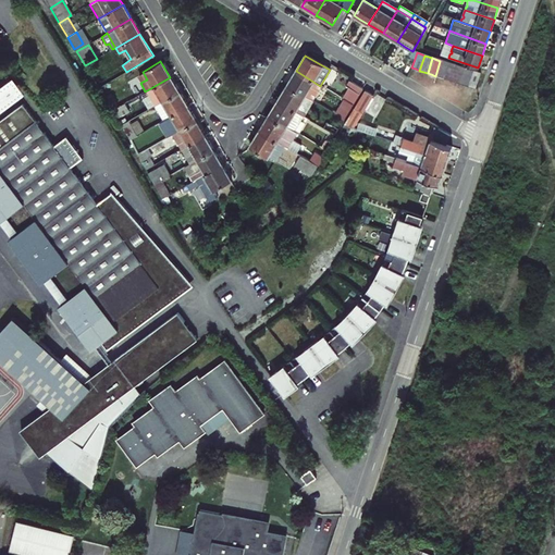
[(448,63),(440,61),(435,76),(439,77),(443,78),(448,63)]
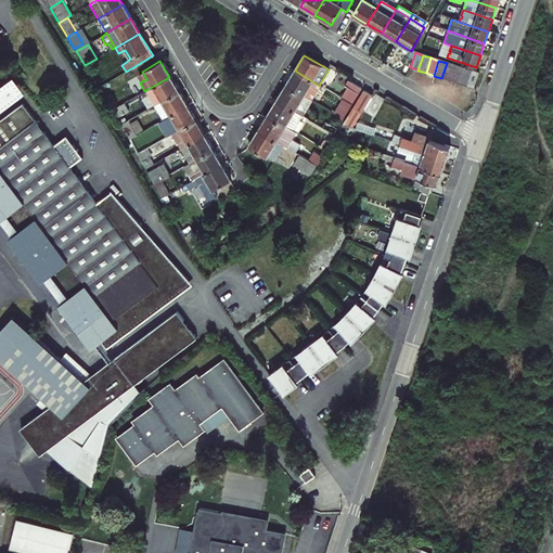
[(454,65),(447,63),(441,78),(445,79),(449,80),(454,65)]
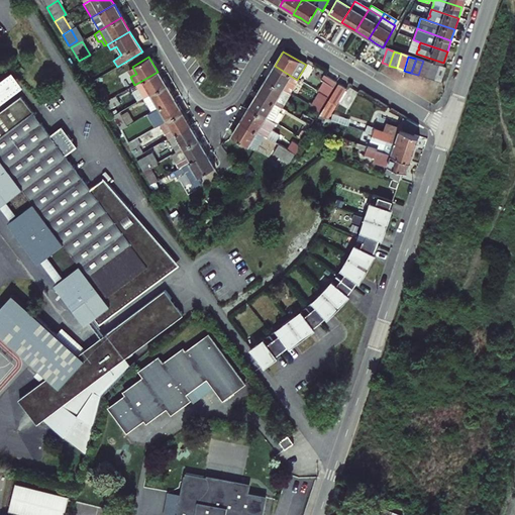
[(430,64),(423,61),(418,75),(422,77),(425,78),(430,64)]
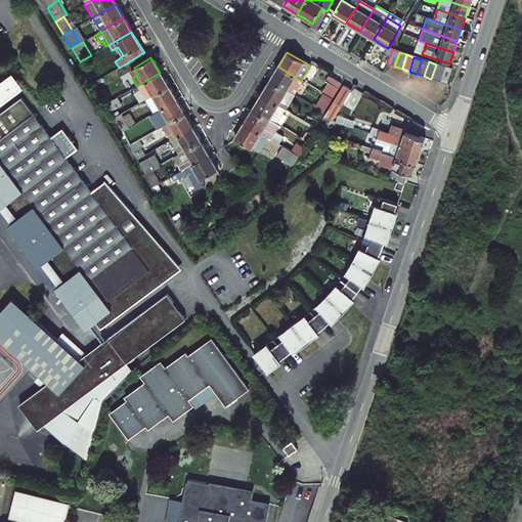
[(443,68),(436,64),(431,79),(435,80),(438,81),(443,68)]
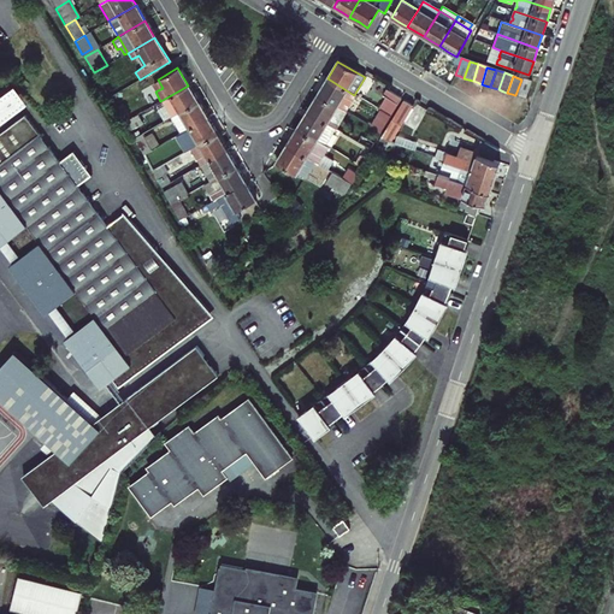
[(328,78),(317,95),(343,112),(354,95),(328,78)]
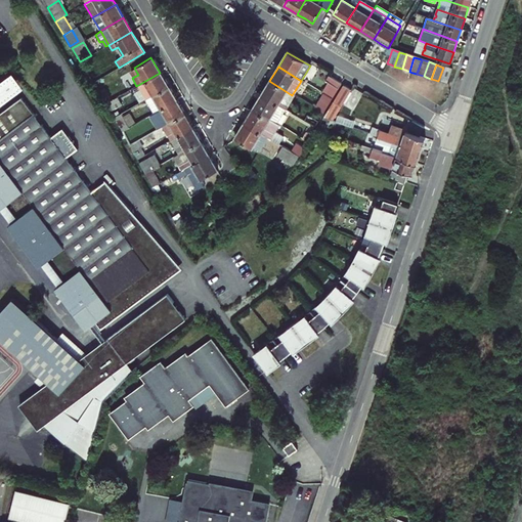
[(128,72),(132,78),(138,75),(134,68),(128,72)]
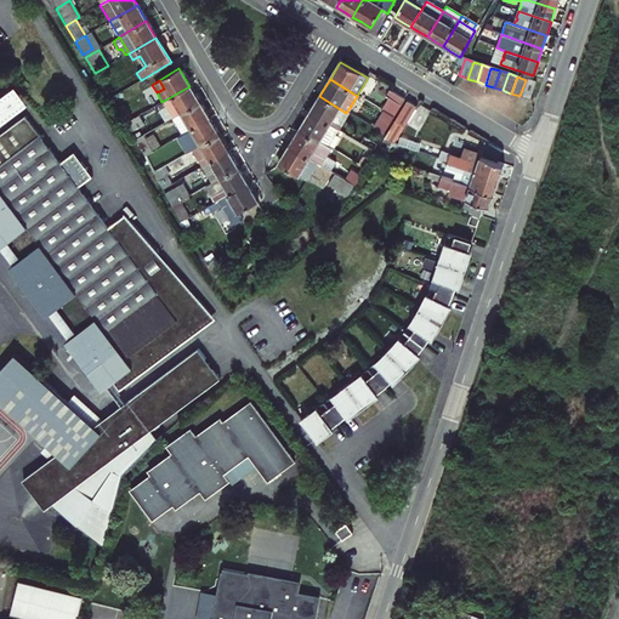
[(528,100),(534,83),(526,80),(520,96),(524,98),(528,100)]
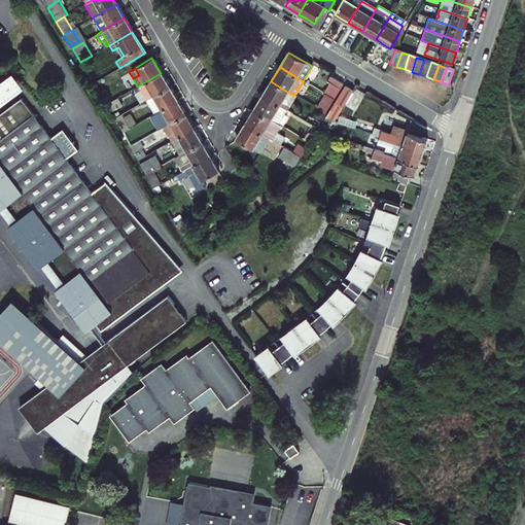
[(104,86),(117,79),(113,72),(100,80),(104,86)]
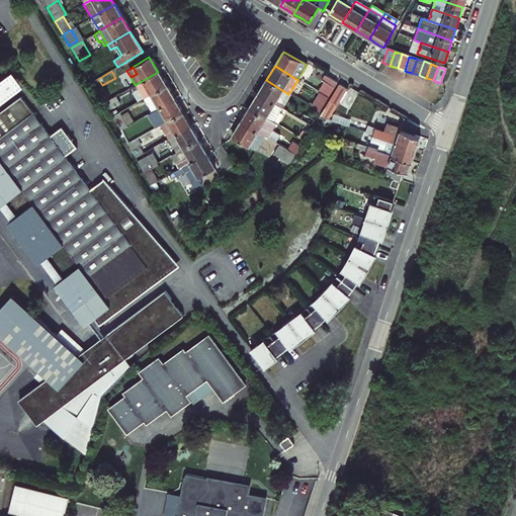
[(143,99),(166,85),(158,72),(135,85),(143,99)]
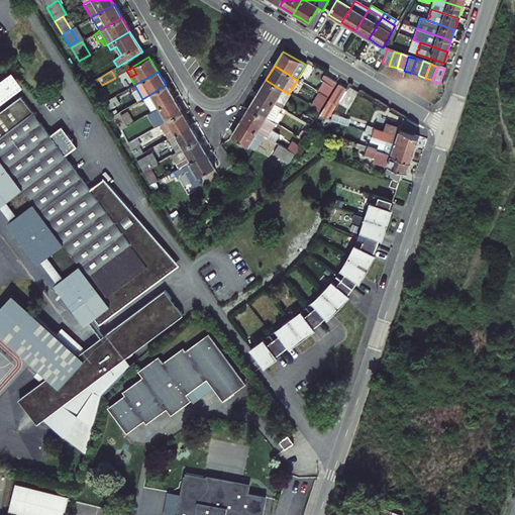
[(326,97),(335,82),(323,75),(320,81),(323,82),(317,92),(318,92),(326,97)]
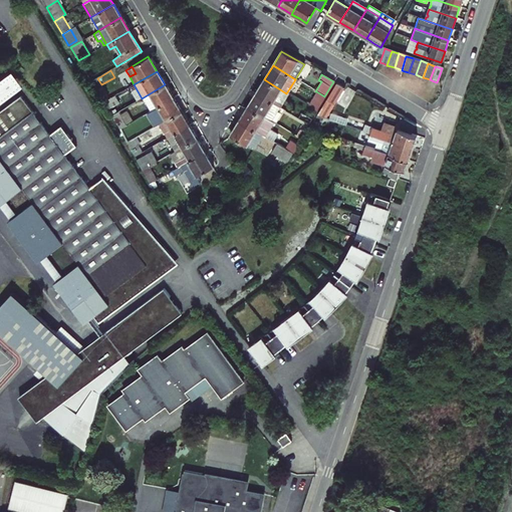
[(141,291),(176,265),(102,178),(88,189),(20,96),(0,111),(0,102),(12,93),(2,79),(0,80),(0,203),(6,199),(17,213),(7,220),(37,260),(46,254),(62,275),(53,281),(83,322),(92,315),(97,322),(109,314),(140,289),(141,291)]
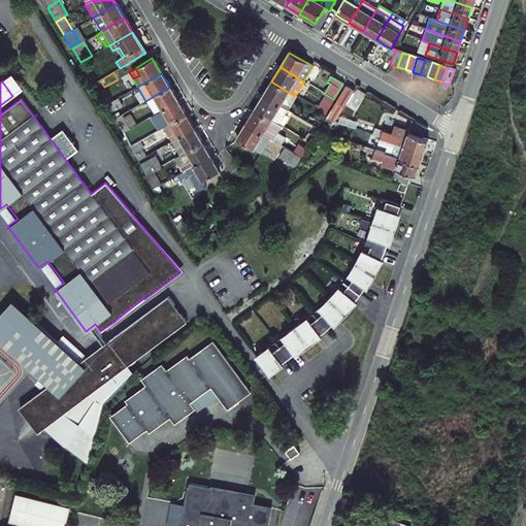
[(271,81),(263,96),(286,110),(287,110),(295,96),(294,96),(271,81)]
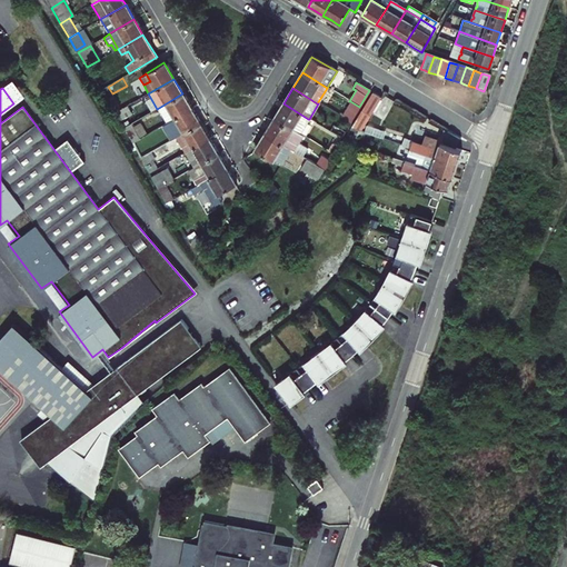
[(350,129),(359,131),(384,92),(375,88),(350,129)]
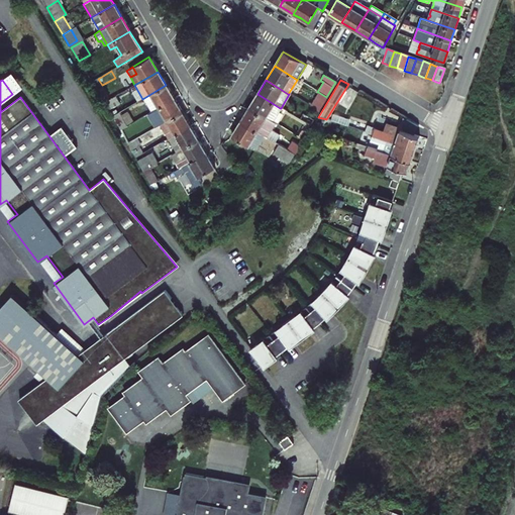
[(107,85),(94,93),(100,105),(114,97),(107,85)]
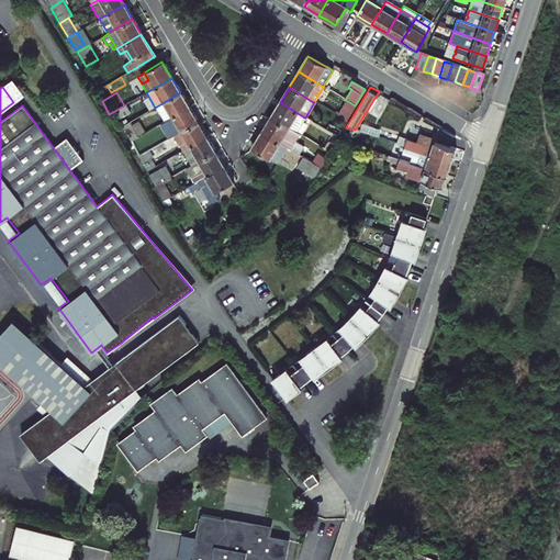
[(164,122),(189,108),(180,92),(155,108),(164,122)]
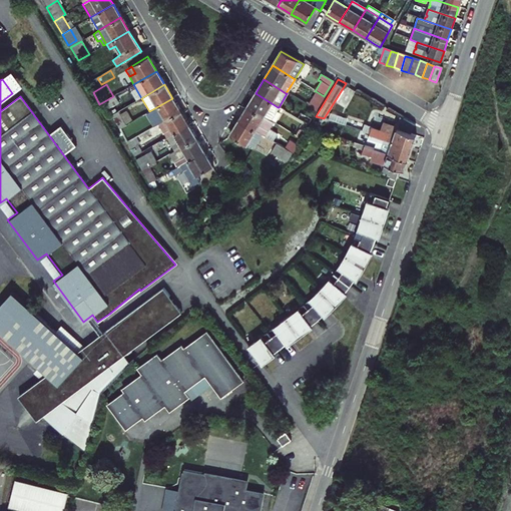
[(316,91),(308,105),(316,110),(324,96),(316,91)]
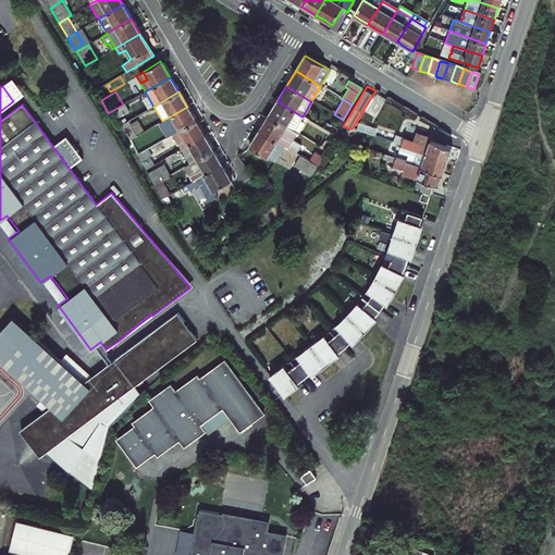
[(278,101),(268,116),(293,132),(301,116),(278,101)]
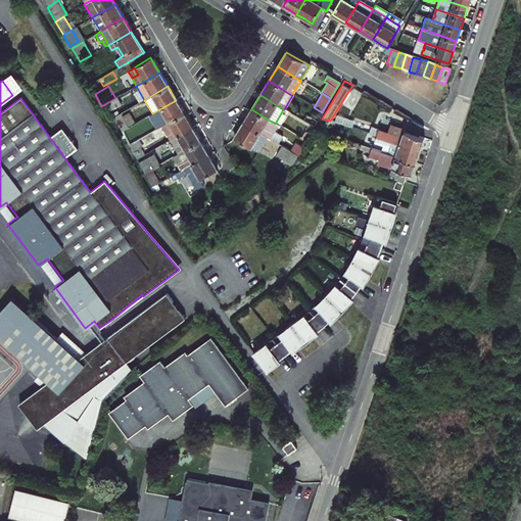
[(119,105),(115,98),(101,106),(105,113),(119,105)]
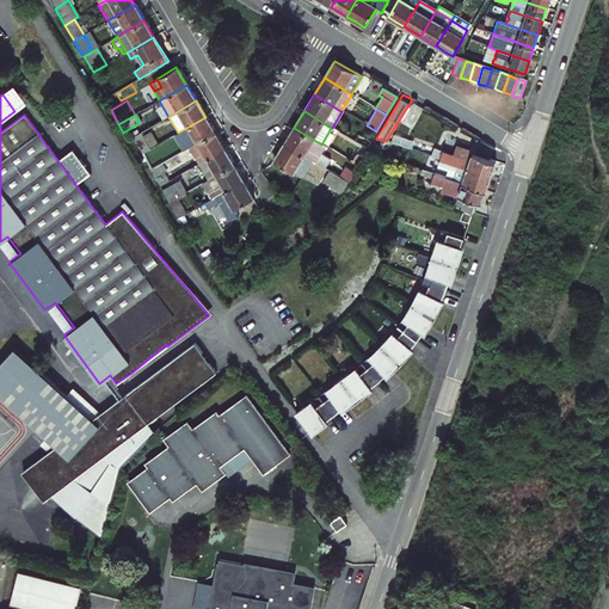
[(178,133),(174,135),(183,151),(189,148),(214,133),(205,117),(178,133)]
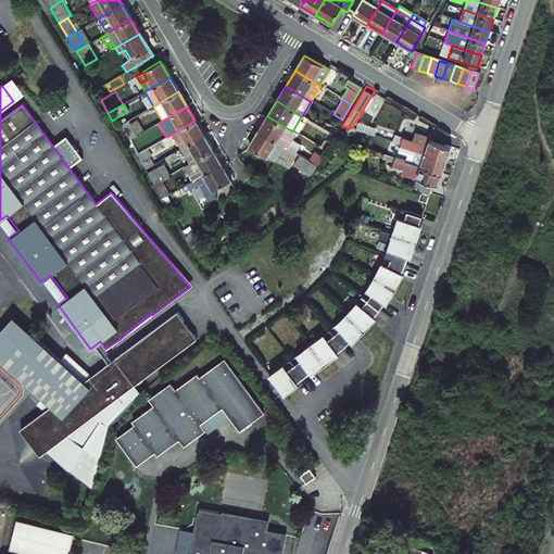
[(267,116),(259,131),(282,146),(286,148),(296,133),(292,131),(267,116)]
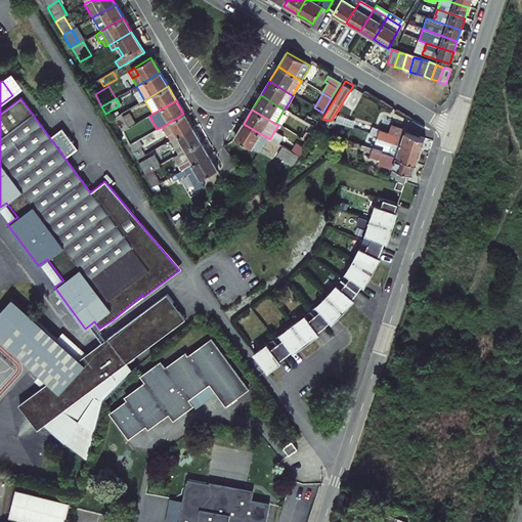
[(170,140),(191,128),(183,114),(162,127),(170,140)]
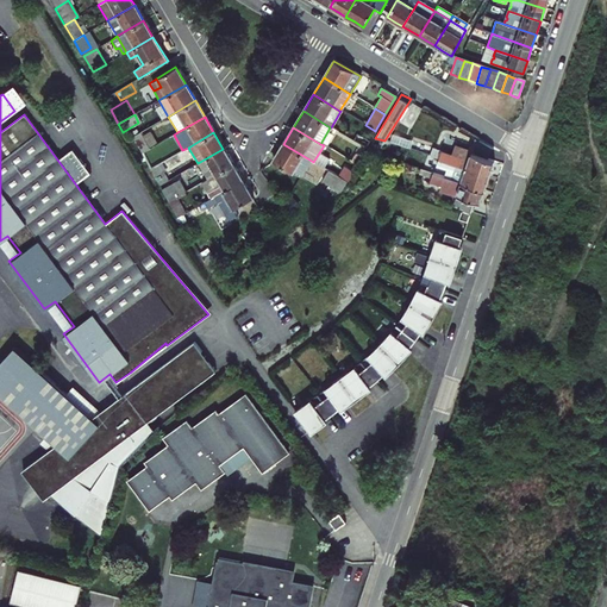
[(148,150),(138,133),(131,138),(141,154),(148,150)]
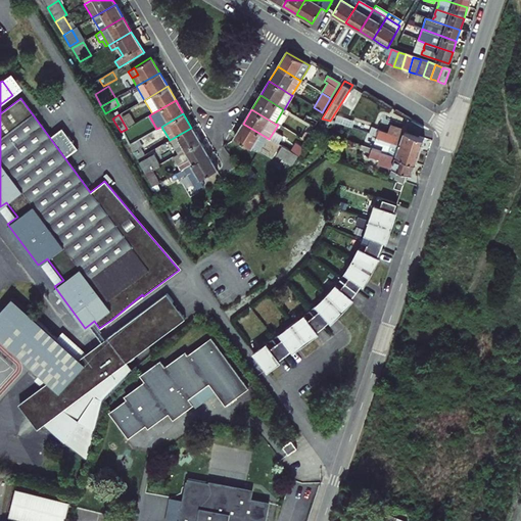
[(313,127),(317,121),(305,114),(301,121),(313,127)]
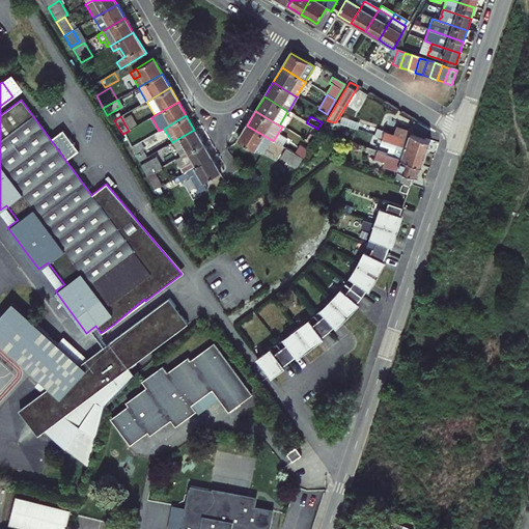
[(374,136),(382,138),(425,154),(429,141),(424,139),(427,130),(413,122),(409,133),(396,129),(393,136),(376,130),(374,136)]
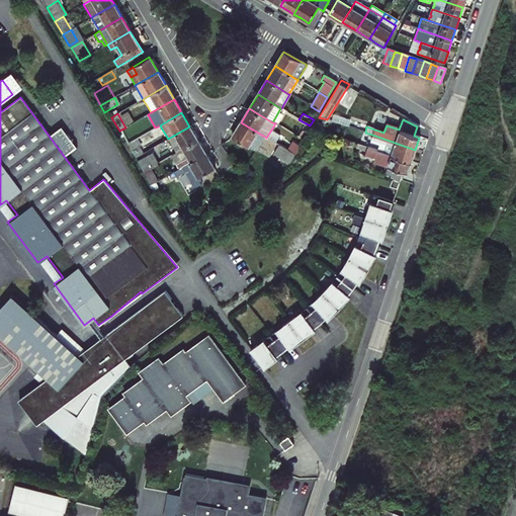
[(263,136),(241,122),(232,137),(255,151),(263,136)]
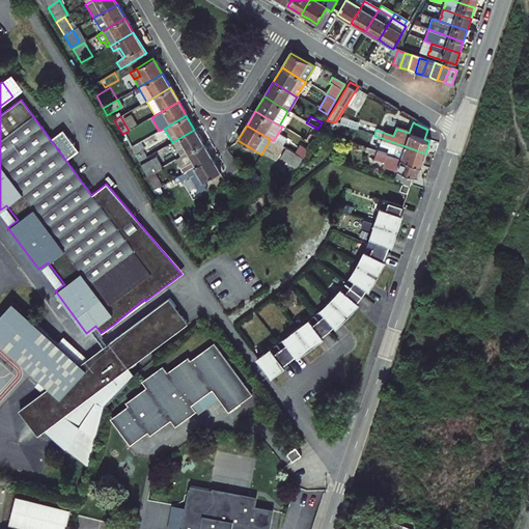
[(124,138),(134,133),(132,129),(129,131),(122,134),(124,138)]
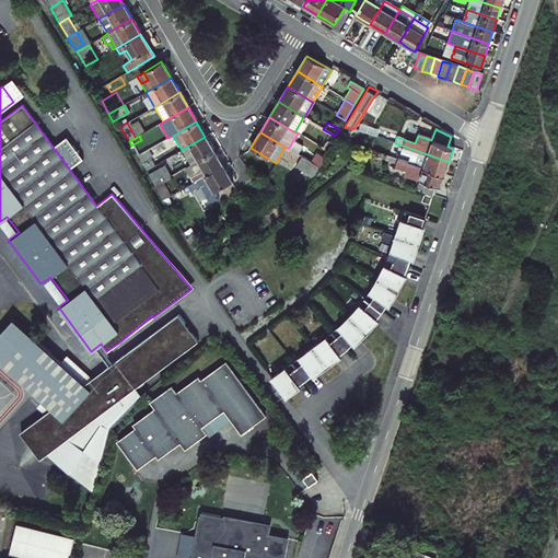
[(182,150),(190,165),(213,151),(205,137),(182,150)]
